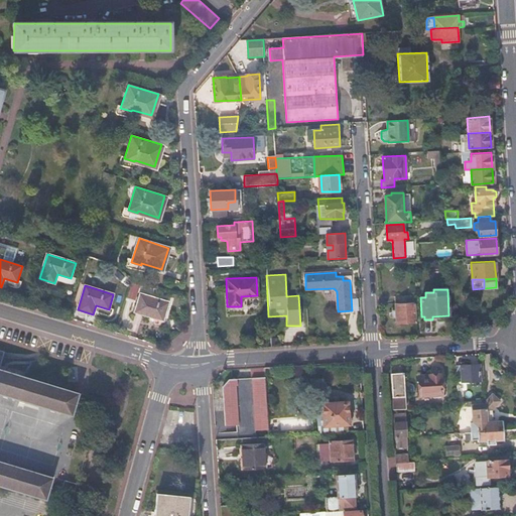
[(162,320),(167,302),(140,293),(135,311),(162,320)]
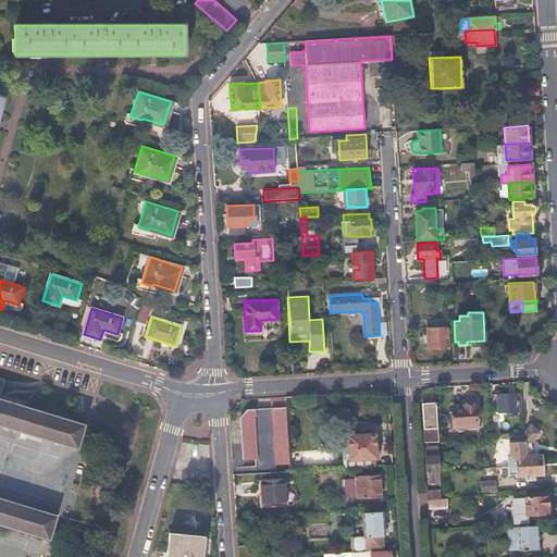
[(428,349),(449,347),(447,317),(426,318),(426,335),(423,335),(423,343),(428,343),(428,349)]
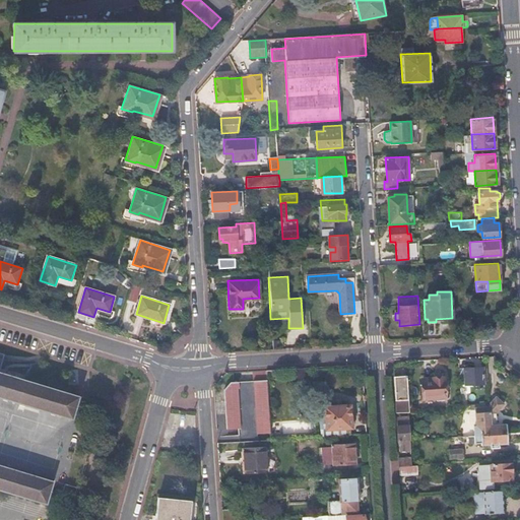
[(0,519),(0,489),(46,504),(53,481),(0,464),(0,395),(72,417),(78,396),(0,372),(0,364),(3,354),(0,352),(0,519)]
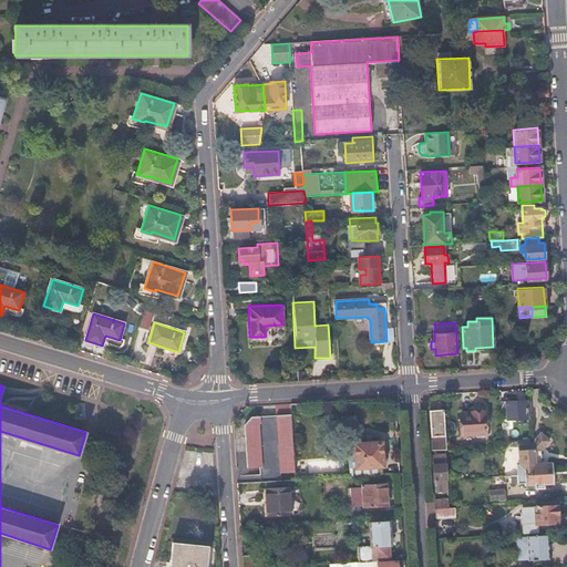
[(527,401),(501,402),(502,426),(508,426),(508,420),(528,419),(527,401)]
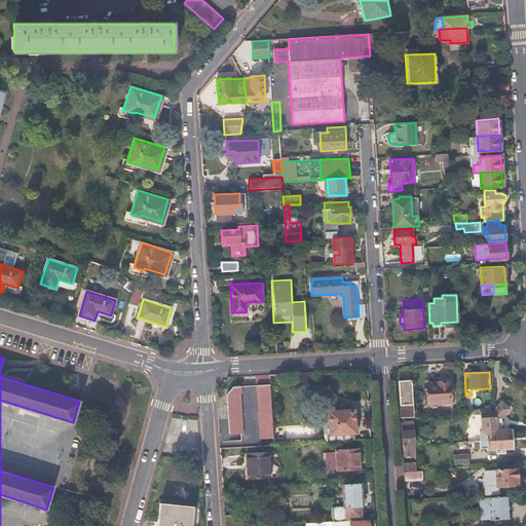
[(274,438),(270,374),(257,374),(258,385),(233,386),(227,395),(229,434),(241,433),(241,440),(220,441),(221,449),(262,446),(261,439),(274,438)]
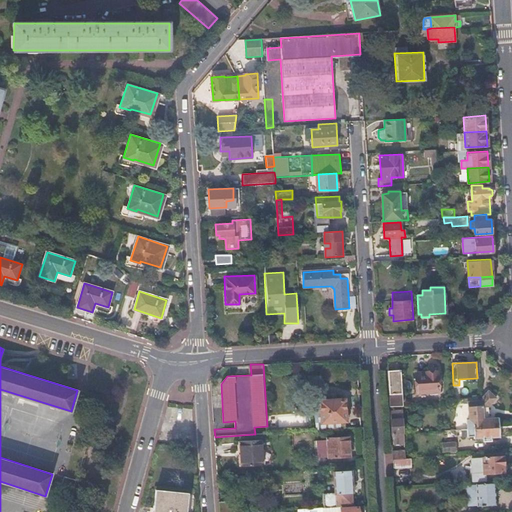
[(401,370),(388,370),(390,406),(403,405),(401,370)]
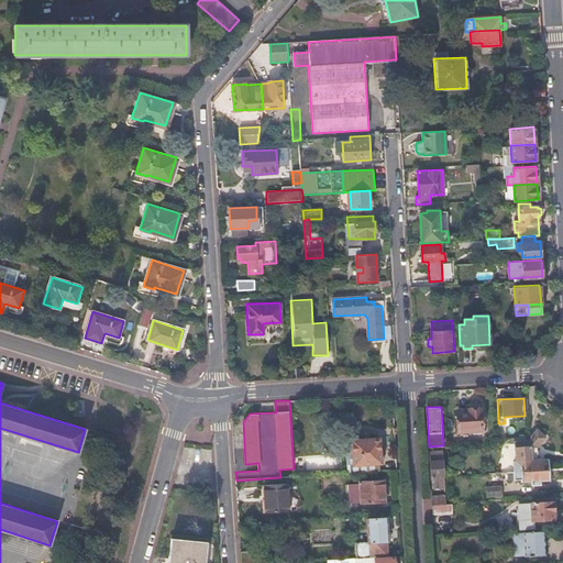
[(482,431),(481,409),(457,410),(459,432),(482,431)]
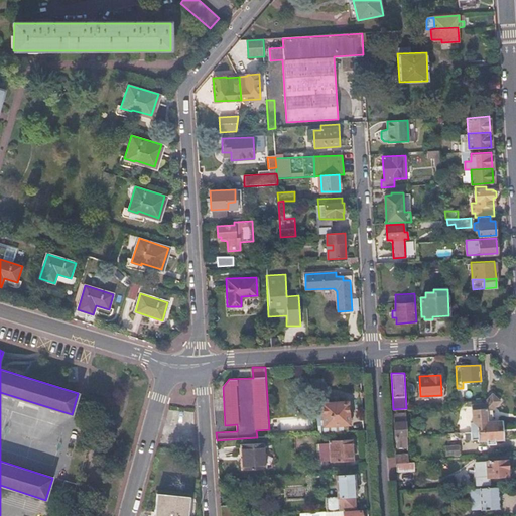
[(470,432),(503,430),(502,420),(493,421),(492,410),(499,402),(492,395),(486,401),(486,405),(471,405),(472,425),(470,425),(470,432)]
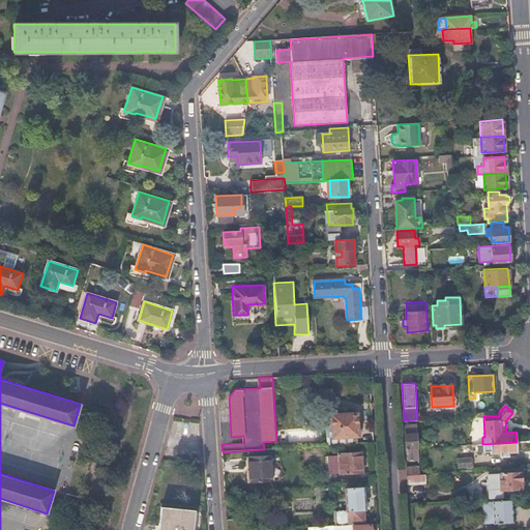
[(327,437),(327,445),(356,443),(356,435),(357,435),(356,413),(331,415),(331,417),(332,436),(327,437)]
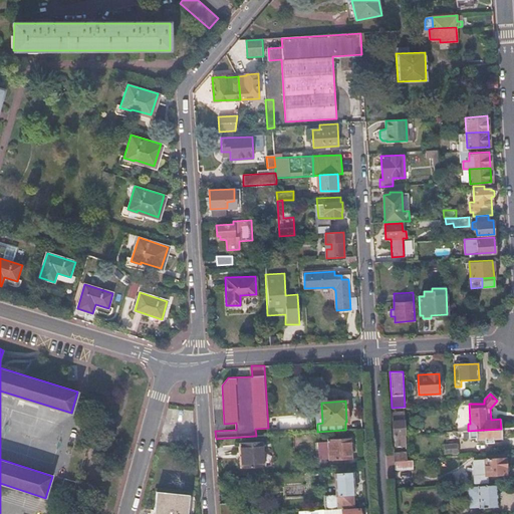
[(405,412),(392,413),(394,445),(407,445),(406,435),(405,412)]
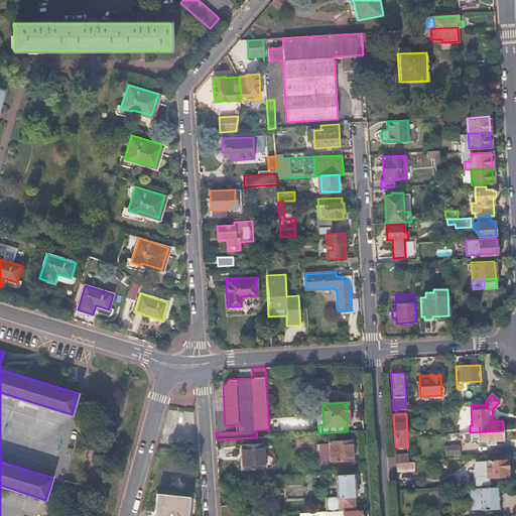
[(503,441),(503,430),(470,432),(447,433),(447,438),(471,437),(471,440),(478,440),(478,442),(503,441)]
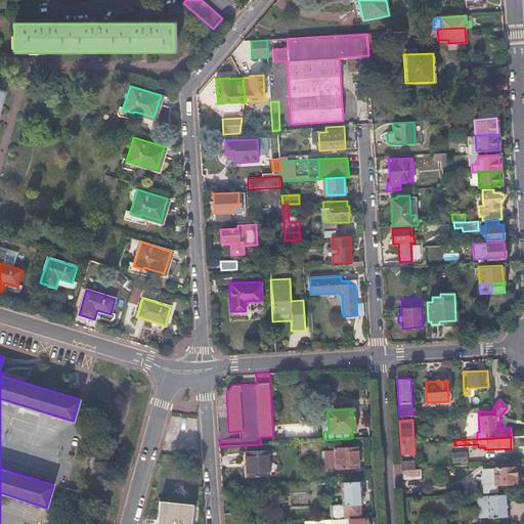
[(358,468),(357,447),(335,448),(336,469),(358,468)]
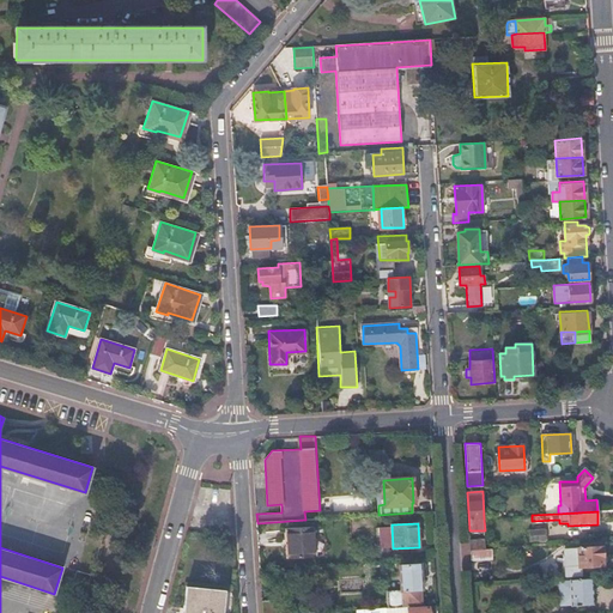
[(315,558),(314,527),(286,528),(289,558),(315,558)]
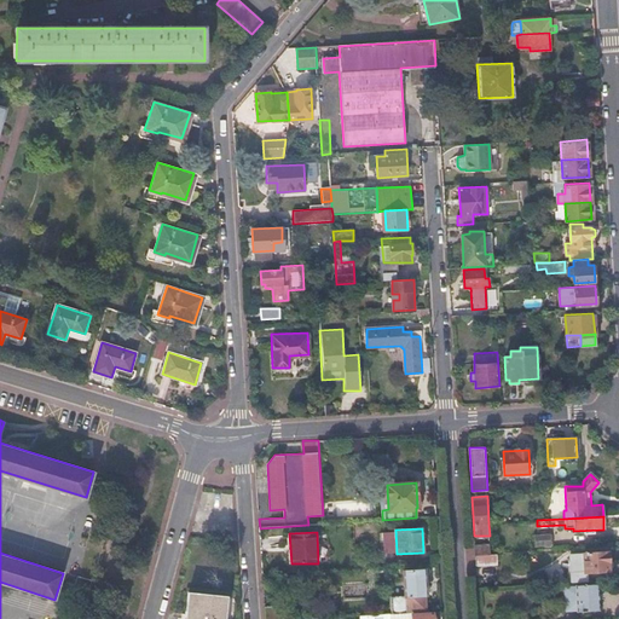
[(553,545),(553,534),(536,534),(537,547),(553,545)]
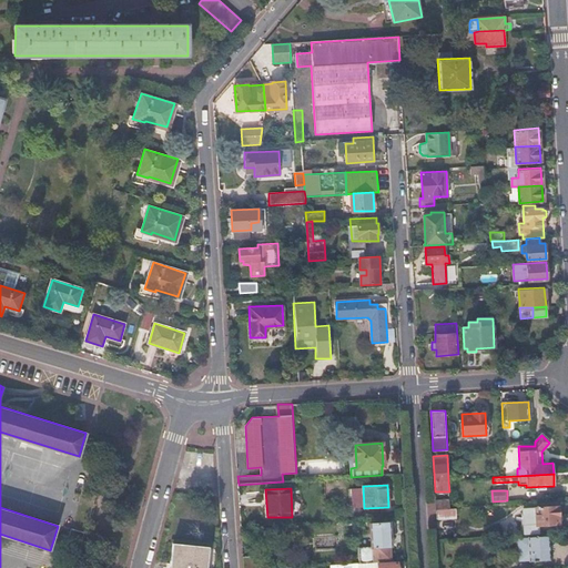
[(449,500),(436,500),(436,509),(450,508),(449,500)]
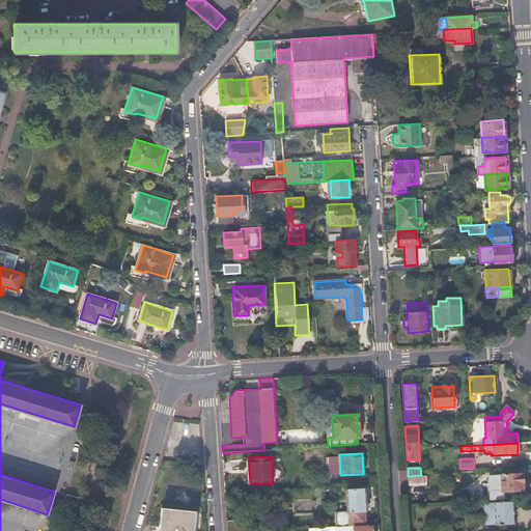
[(523,490),(522,473),(501,474),(502,491),(523,490)]
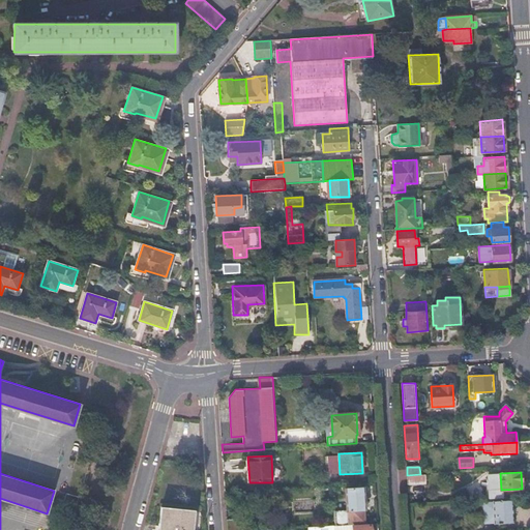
[(425,483),(425,474),(420,474),(407,475),(408,484),(425,483)]
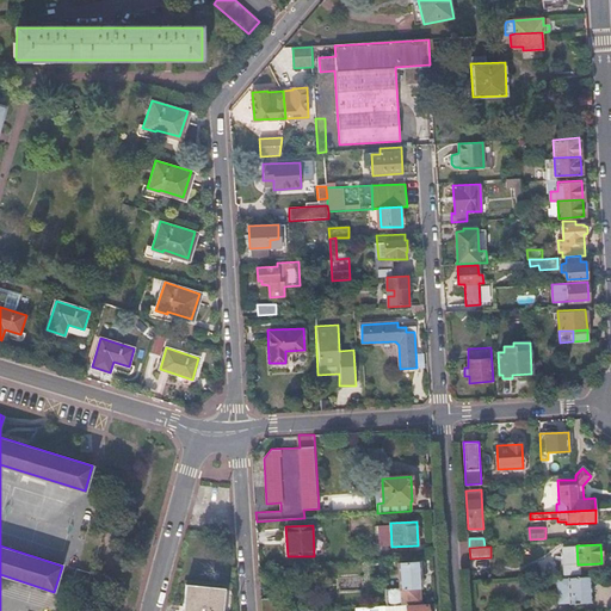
[(407,604),(421,603),(419,562),(399,563),(400,574),(400,587),(384,587),(386,605),(407,604)]
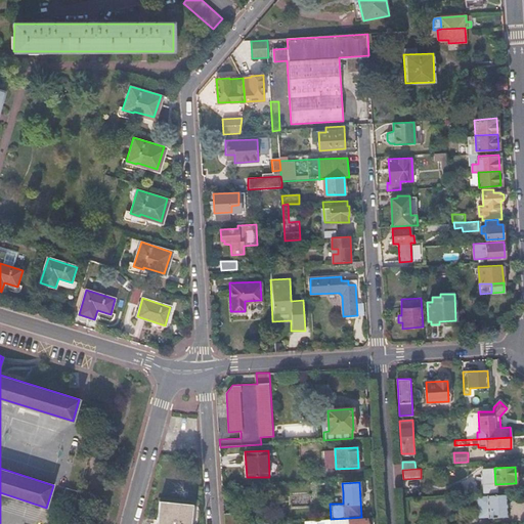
[(343,492),(330,493),(330,504),(343,504),(343,492)]
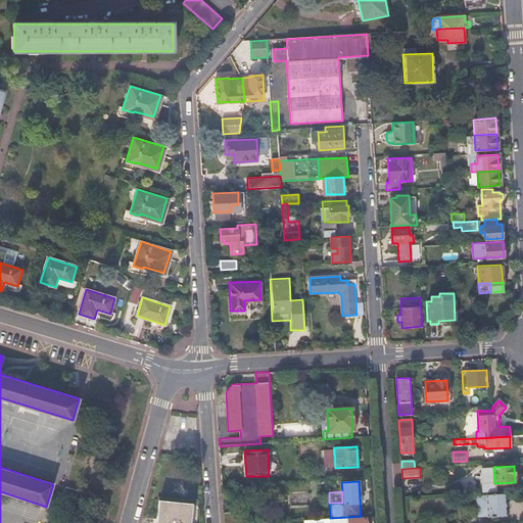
[(507,516),(506,493),(486,494),(486,495),(477,495),(478,516),(487,516),(487,517),(507,516)]
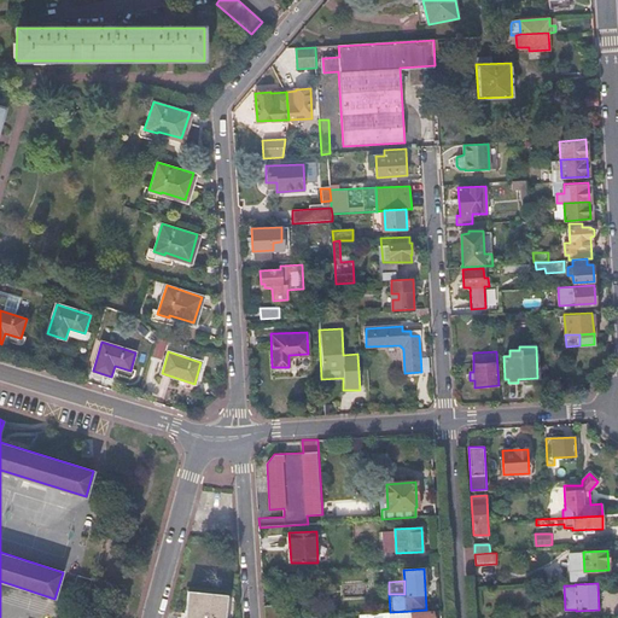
[(185,617),(222,617),(225,594),(188,590),(185,617)]
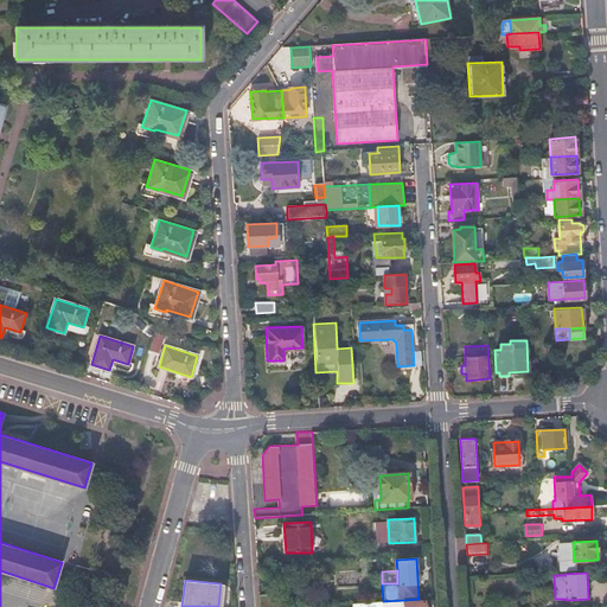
[(276,594),(260,595),(260,606),(282,606),(282,600),(278,600),(276,594)]
